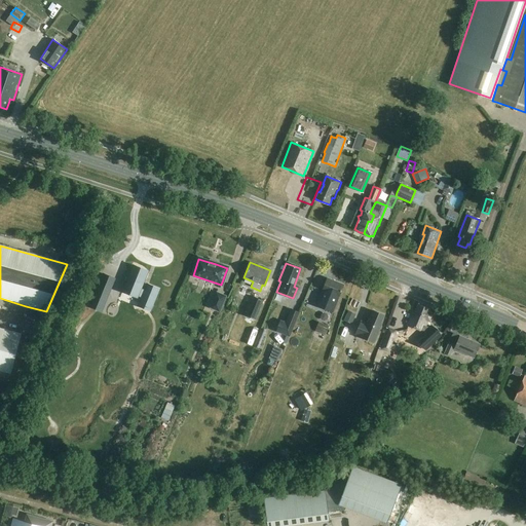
[(134,266),(123,291),(137,296),(146,271),(134,266)]
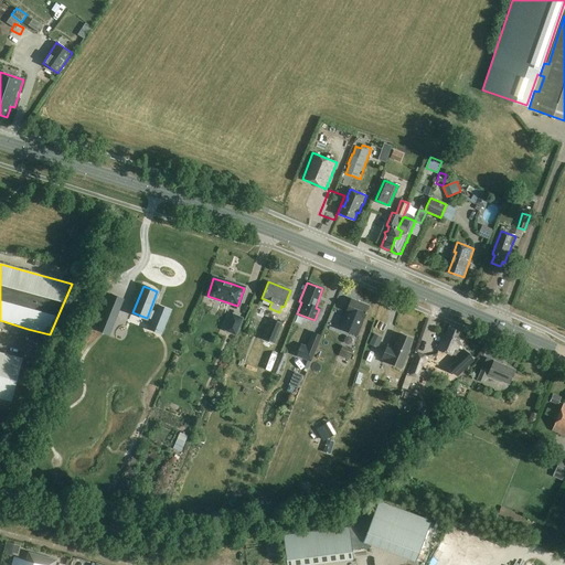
[(244,307),(267,318),(272,309),(248,299),(244,307)]
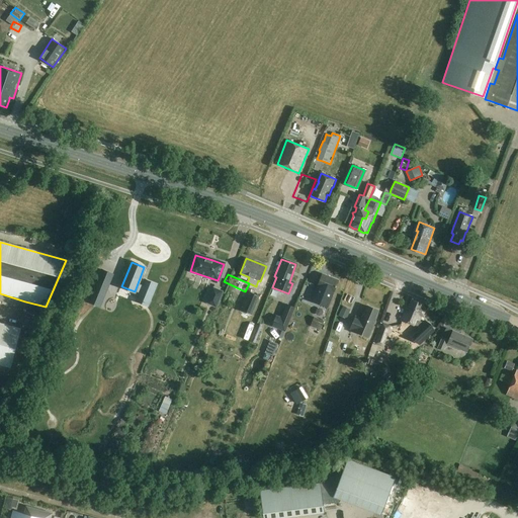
[(322,274),(311,301),(328,308),(338,280),(322,274)]
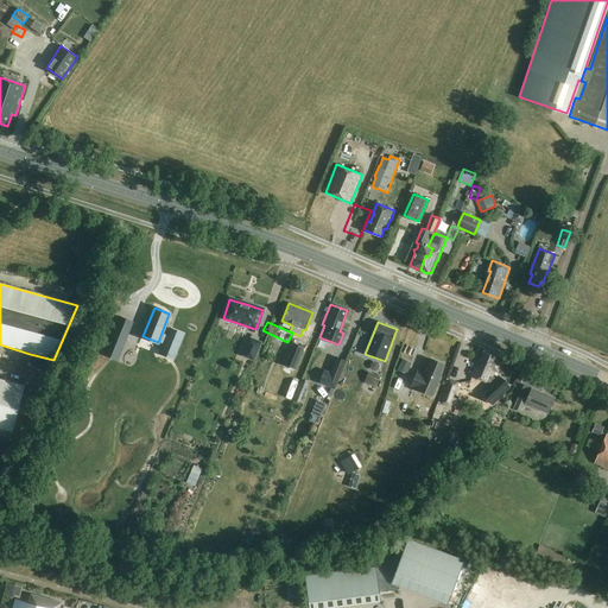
[(170,330),(160,353),(173,358),(183,335),(170,330)]
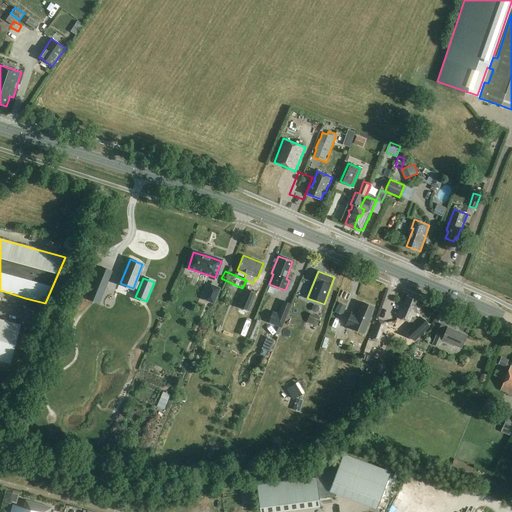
[(388,289),(389,286),(378,281),(377,284),(388,289)]
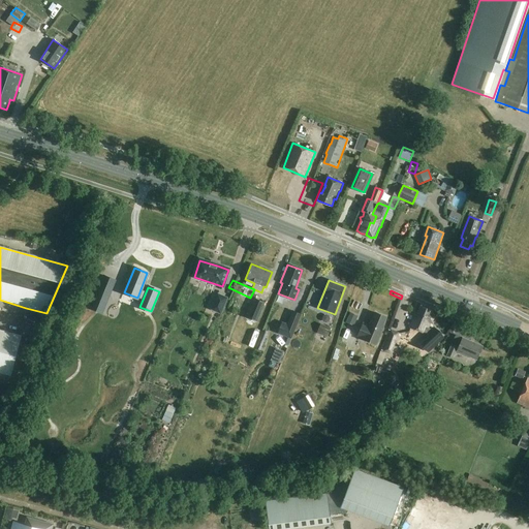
[(220,313),(226,299),(217,296),(212,309),(220,313)]
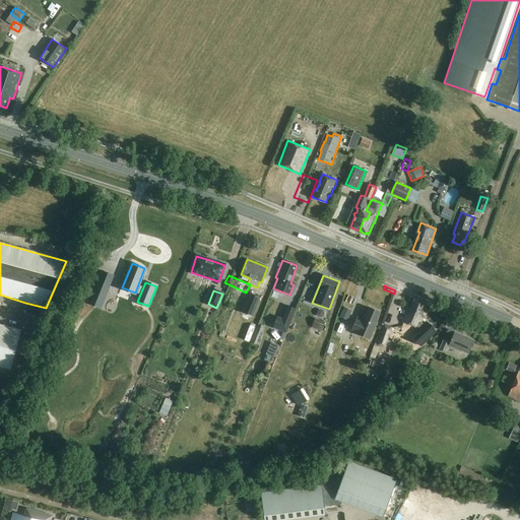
[(253,316),(260,298),(250,294),(243,312),(253,316)]
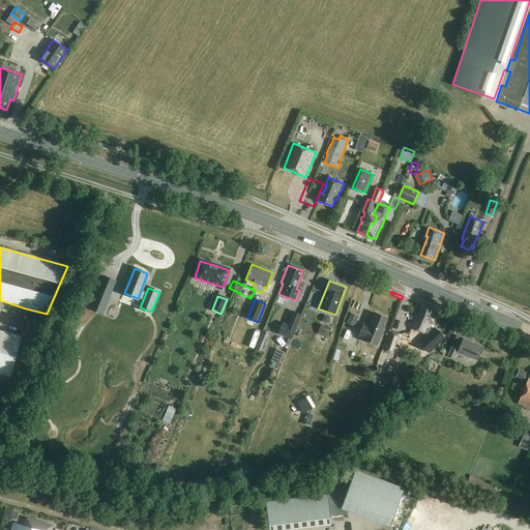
[(436,318),(429,315),(431,311),(421,306),(418,316),(415,315),(411,327),(427,333),(432,323),(434,324),(436,318)]
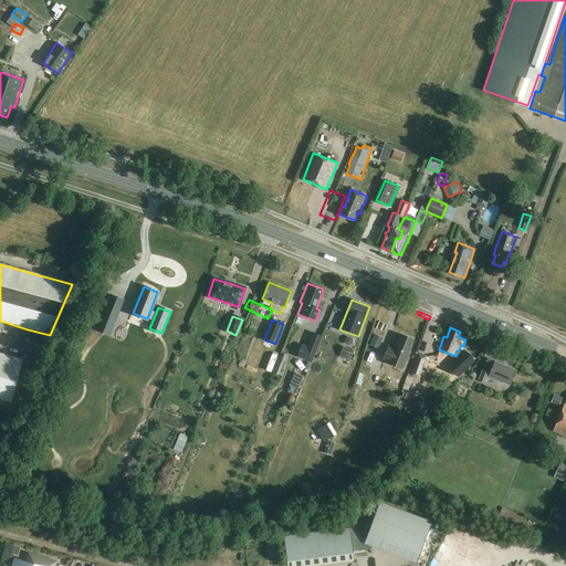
[(409,346),(412,338),(401,334),(399,342),(397,342),(395,347),(388,345),(383,359),(388,363),(402,368),(411,347),(409,346)]
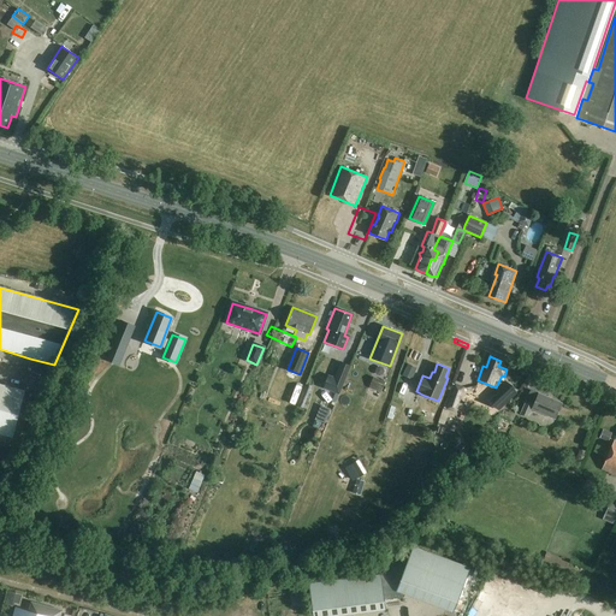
[(416,368),(408,365),(403,375),(412,379),(416,368)]
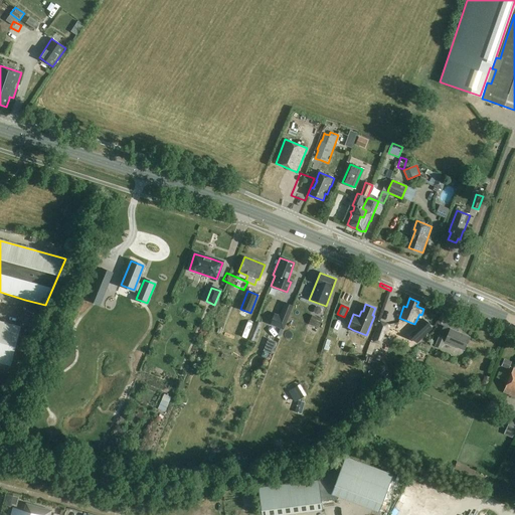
[(284,330),(288,319),(280,316),(275,314),(271,325),(284,330)]
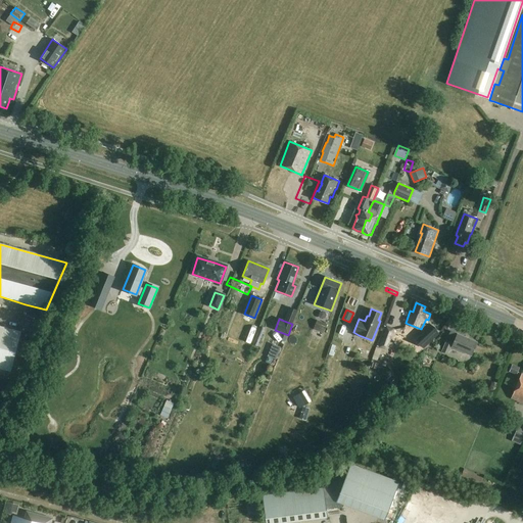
[(317,321),(313,330),(323,334),(327,325),(317,321)]
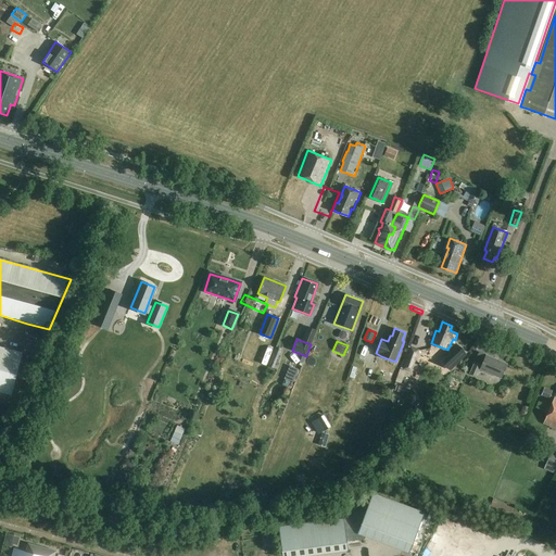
[(0,346),(0,392),(11,395),(22,353),(0,346)]
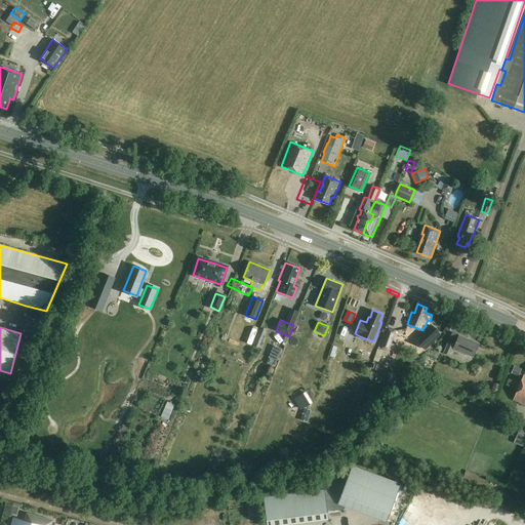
[(381,344),(390,346),(396,330),(388,327),(388,328),(381,344)]
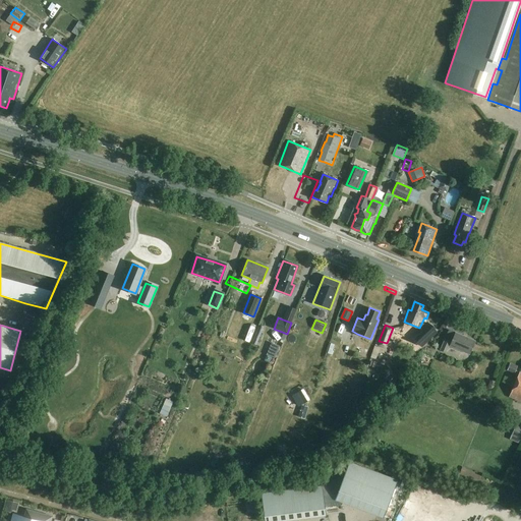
[(468,355),(474,341),(455,333),(451,342),(445,339),(440,350),(446,353),(448,347),(468,355)]
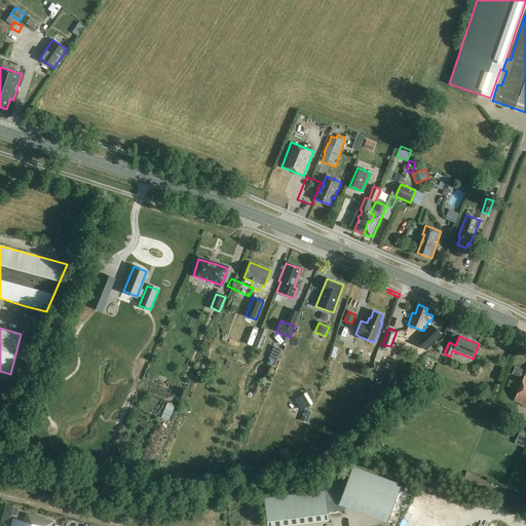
[(274,346),(269,358),(277,362),(282,349),(274,346)]
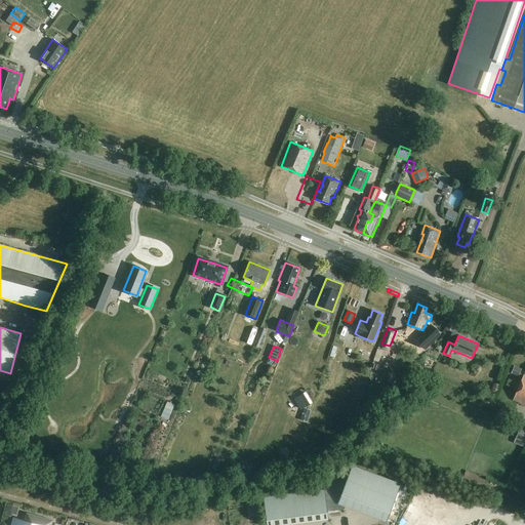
[(518,376),(521,369),(513,366),(510,373),(518,376)]
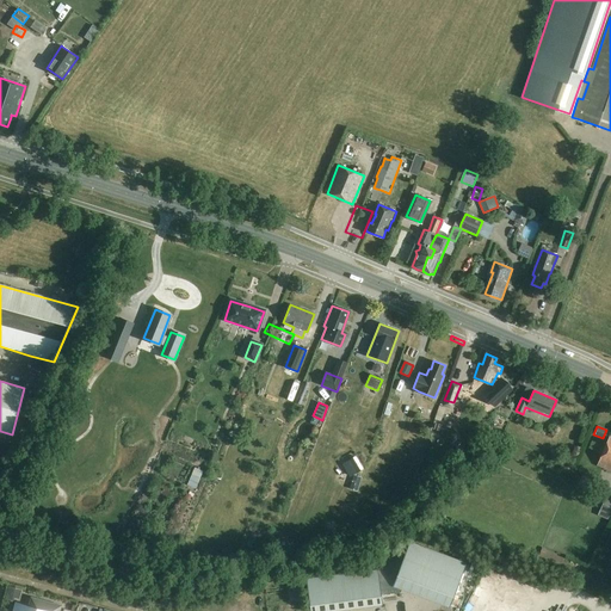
[(597,466),(610,471),(610,437),(608,440),(605,446),(602,454),(597,466)]
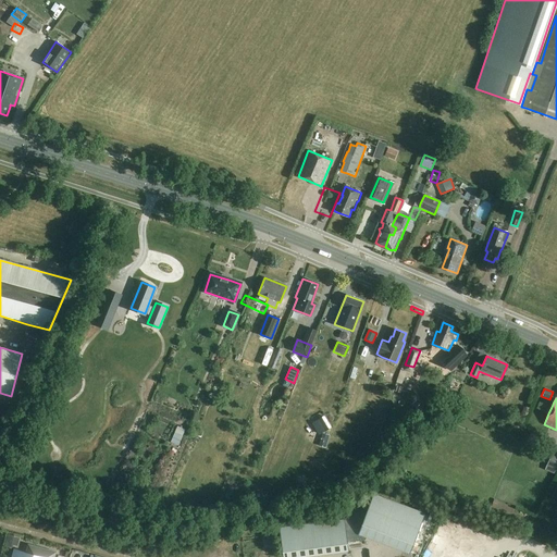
[(324,417),(319,419),(326,431),(331,428),(324,417)]
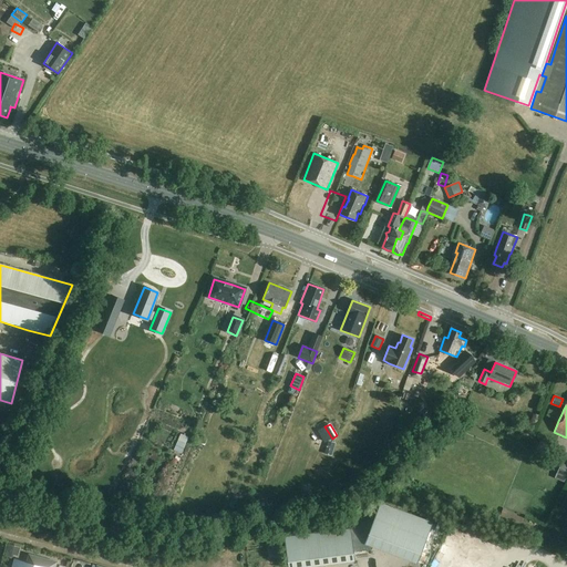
[(181,434),(174,451),(181,453),(187,437),(181,434)]
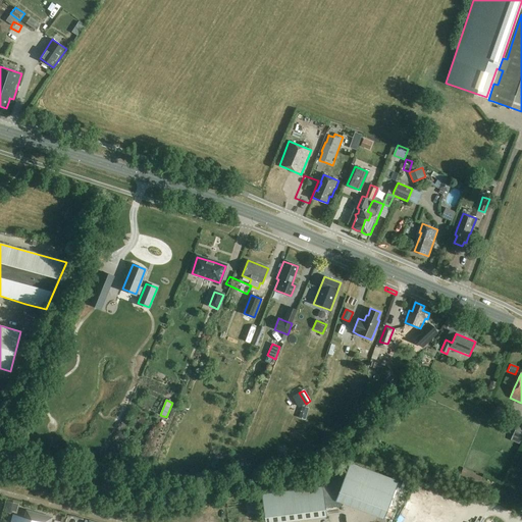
[(184,405),(180,412),(187,414),(189,407),(184,405)]
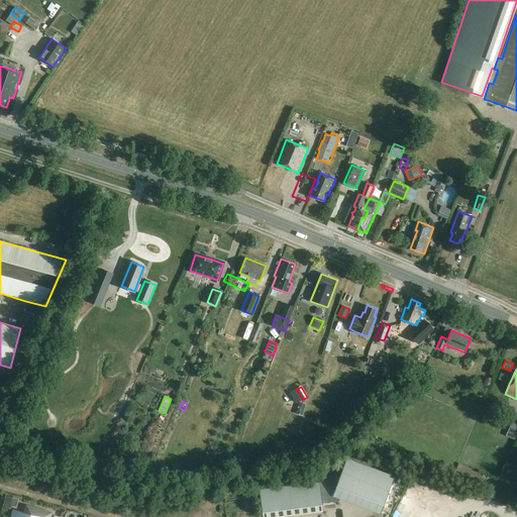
[(507,431),(506,435),(515,440),(516,435),(507,431)]
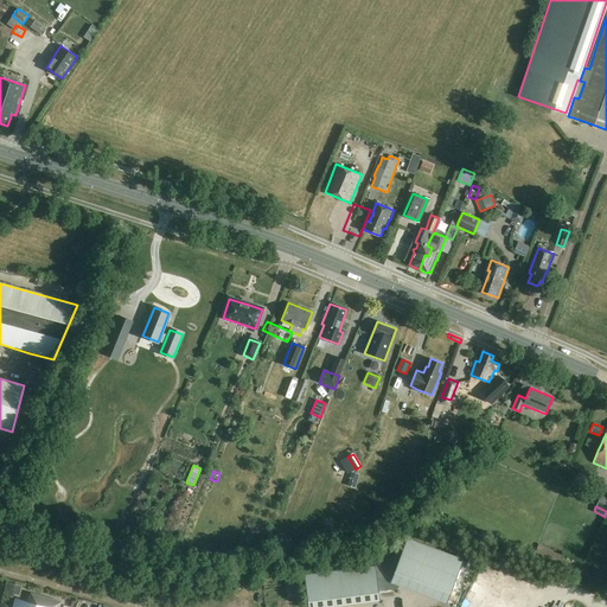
[(574,525),(580,528),(585,518),(579,516),(574,525)]
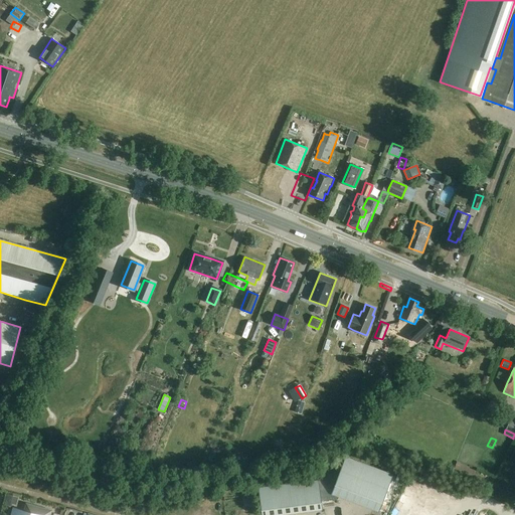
[(259,488),(262,514),(281,514),(323,510),(322,502),(338,500),(339,497),(379,512),(393,475),(344,456),(320,480),(259,488)]
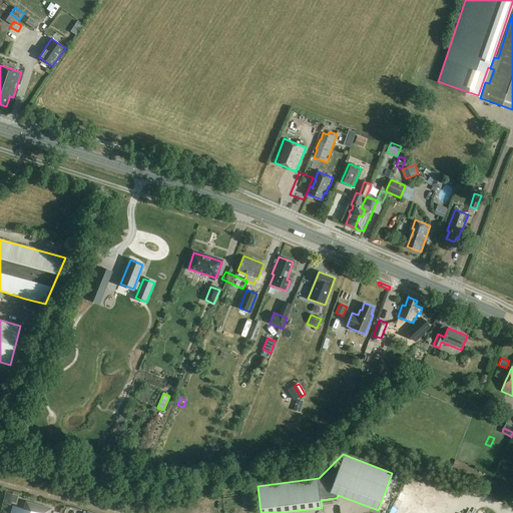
[(16,504),(18,496),(7,493),(4,503),(12,506),(13,503),(16,504)]
